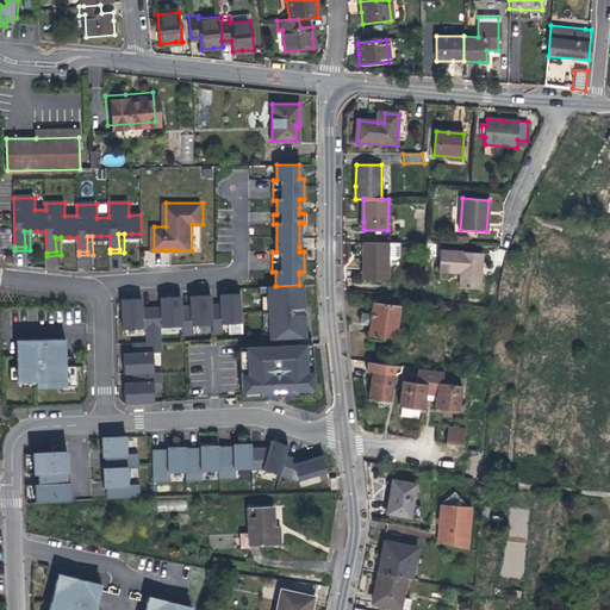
[(399,243),(365,242),(365,259),(365,279),(387,279),(388,259),(397,260),(399,256),(399,243)]
